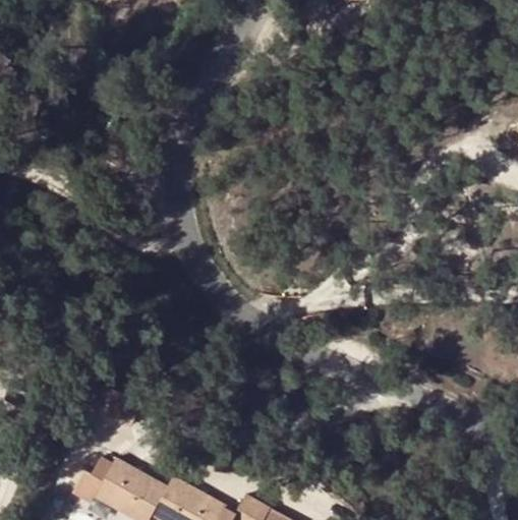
[(98,0),(102,20),(158,10),(156,0),(98,0)]
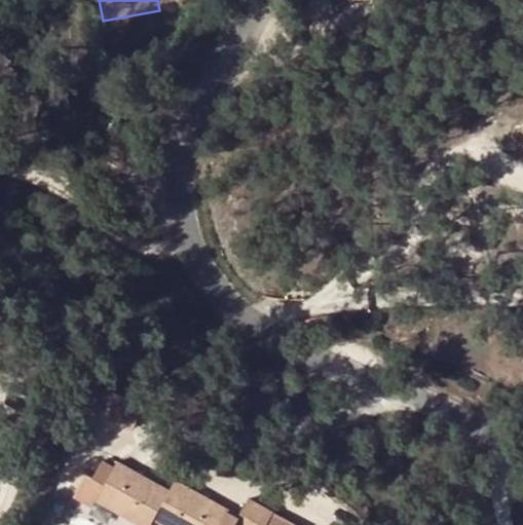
[(182,453),(173,450),(167,459),(177,463),(182,453)]
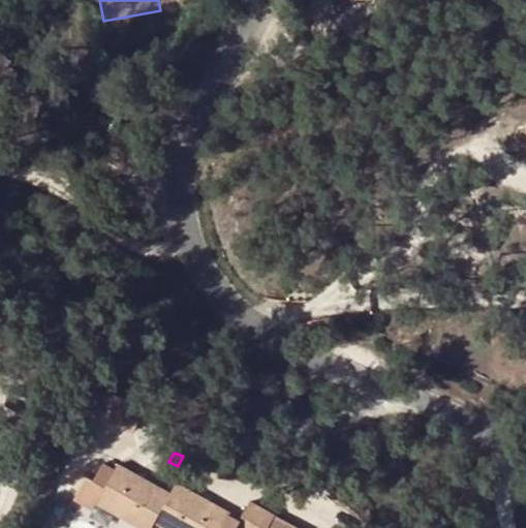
[(298,527),(249,501),(240,520),(225,513),(226,509),(175,482),(169,493),(115,464),(112,468),(101,463),(92,480),(86,476),(72,500),(92,510),(95,503),(142,527),(151,527),(154,522),(164,527),(298,527)]
